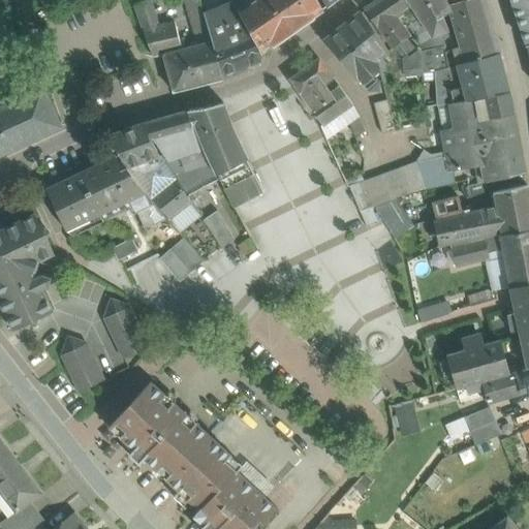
[(150,0),(147,0),(134,6),(138,17),(143,30),(159,26),(150,0)]
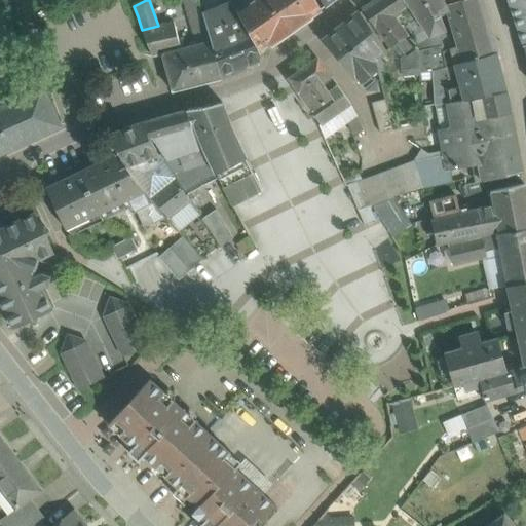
[(205,23),(198,0),(183,0),(196,39),(203,43),(211,41),(205,23)]
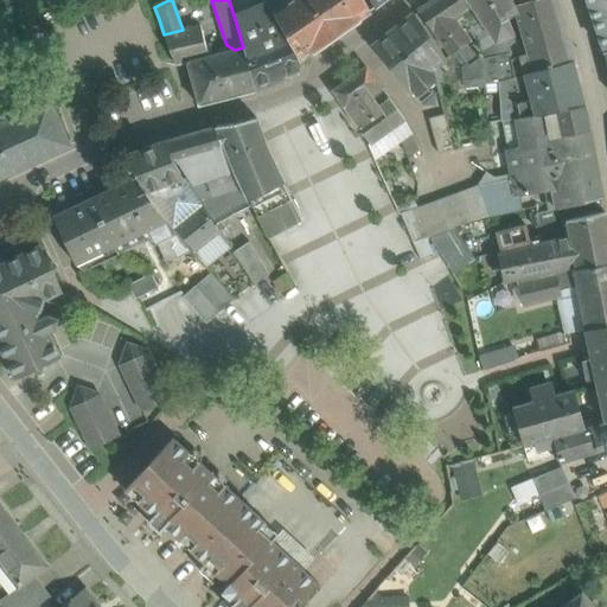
[(293,0),(274,14),(285,32),(300,59),(370,11),(363,0),(293,0)]
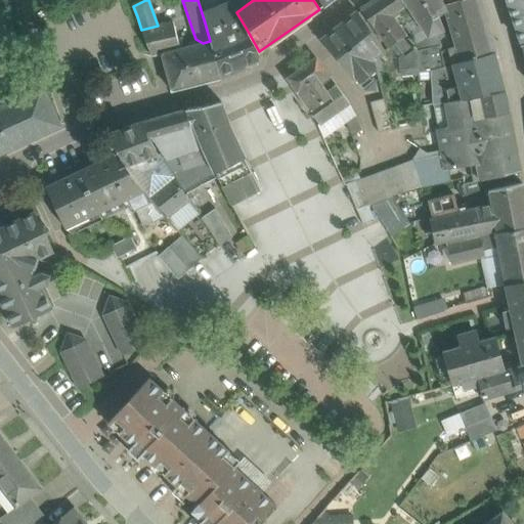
[(403,0),(373,0),(360,9),(389,48),(396,43),(405,55),(401,58),(402,75),(419,74),(418,50),(417,48),(393,16),(407,5),(403,0)]
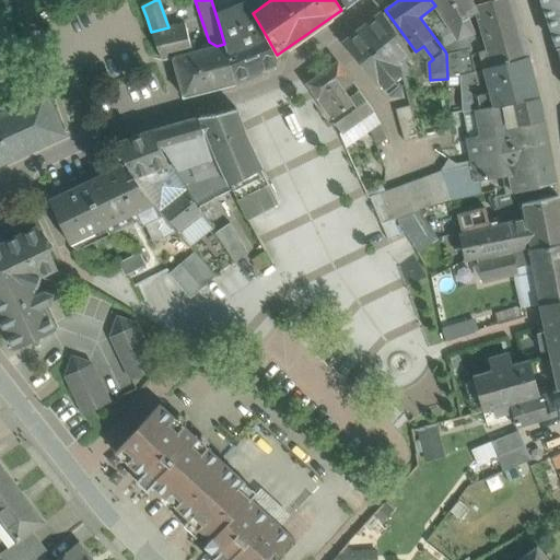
[(431,0),(435,6),(440,13),(434,16),(439,24),(445,20),(457,38),(457,39),(468,35),(474,32),(467,18),(476,13),(477,13),(474,7),(470,0),(431,0)]
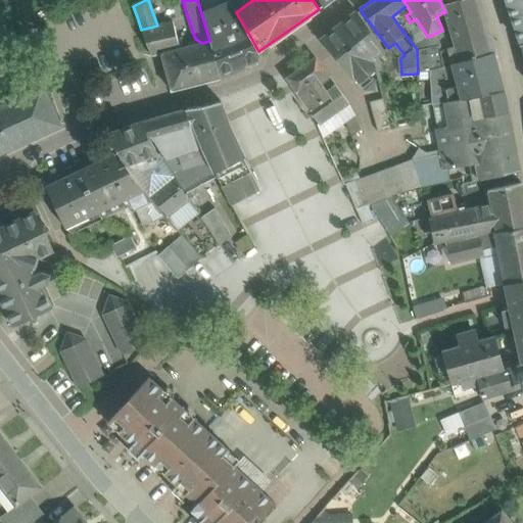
[(478,0),(457,0),(442,6),(445,12),(444,12),(455,47),(460,62),(493,52),(478,0)]
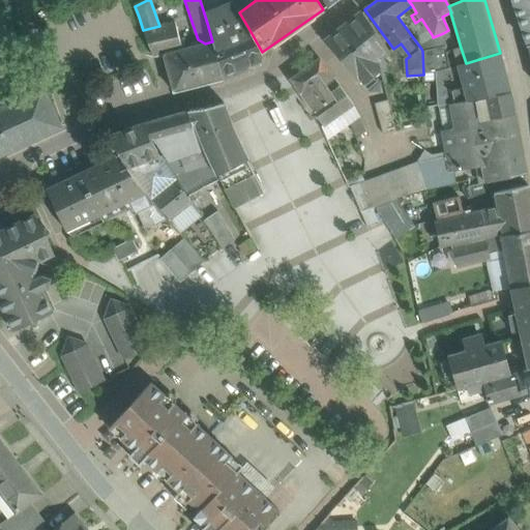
[(529,0),(512,0),(528,46),(529,45),(529,0)]
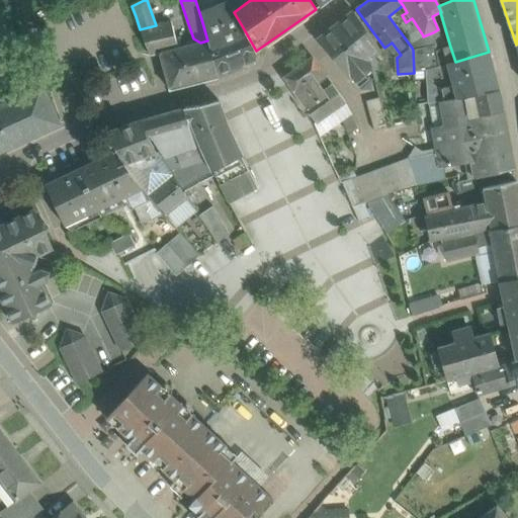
[(228,15),(220,19),(219,17),(202,22),(207,40),(243,27),(234,12),(229,4),(224,7),(228,15)]
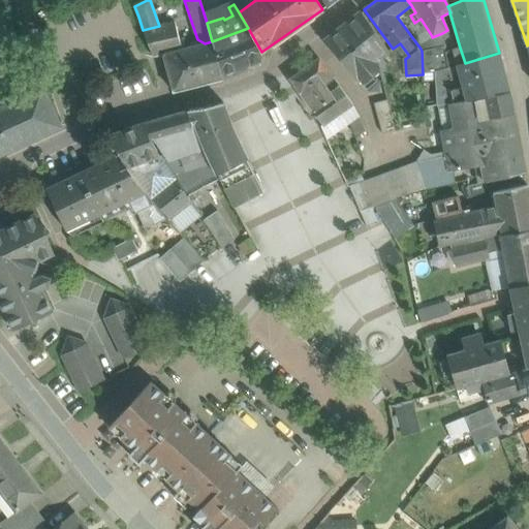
[(360,11),(355,16),(356,17),(331,38),(330,36),(324,40),(354,79),(358,76),(363,84),(379,71),(378,63),(376,61),(390,51),(360,11)]
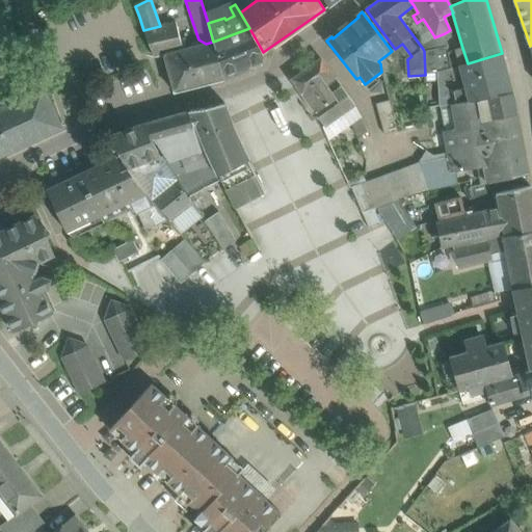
[(160,26),(143,30),(154,57),(164,55),(184,50),(176,22),(160,26)]
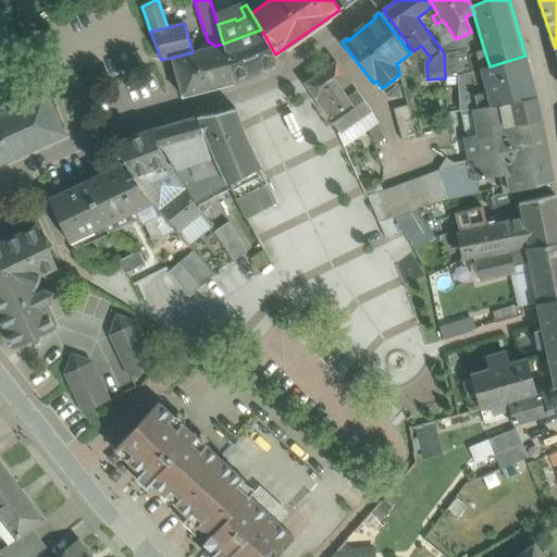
[(261,29),(223,44),(234,83),(274,67),(277,59),(275,54),(261,29)]
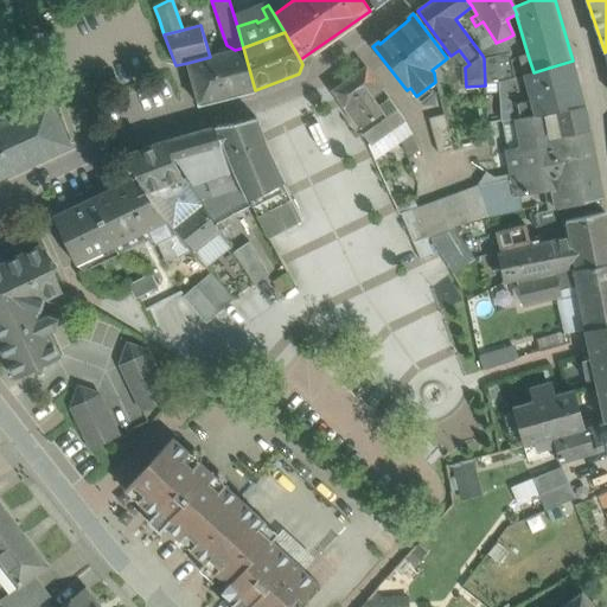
[(508,38),(496,43),(496,42),(490,45),(492,57),(510,53),(508,38)]
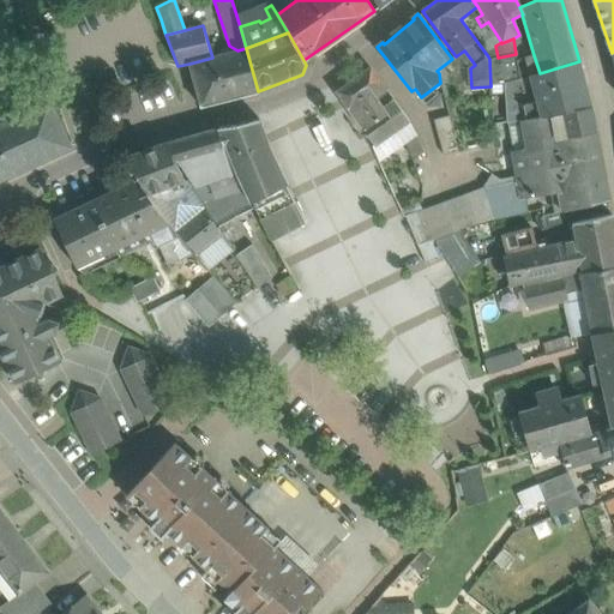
[(212,58),(190,64),(202,107),(258,91),(246,48),(238,50),(212,58)]
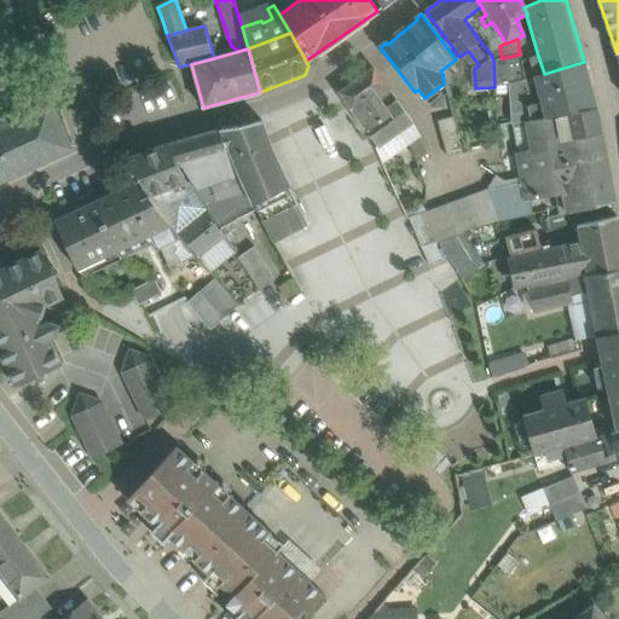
[(502,58),(493,59),(495,87),(509,86),(512,125),(527,121),(527,123),(530,122),(527,105),(526,100),(527,100),(524,80),(521,61),(520,55),(502,58)]
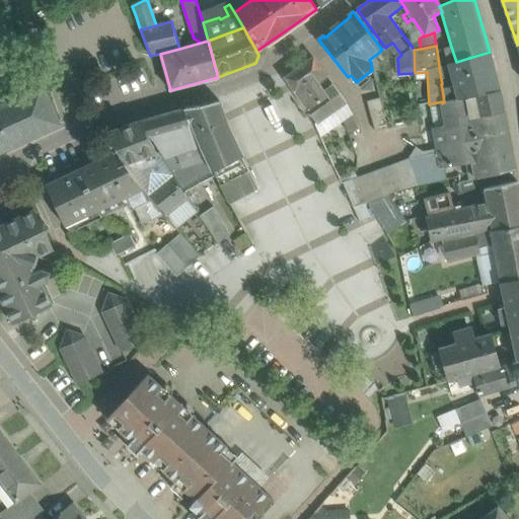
[(451,47),(437,51),(439,67),(449,65),(448,64),(448,63),(456,62),(451,47)]
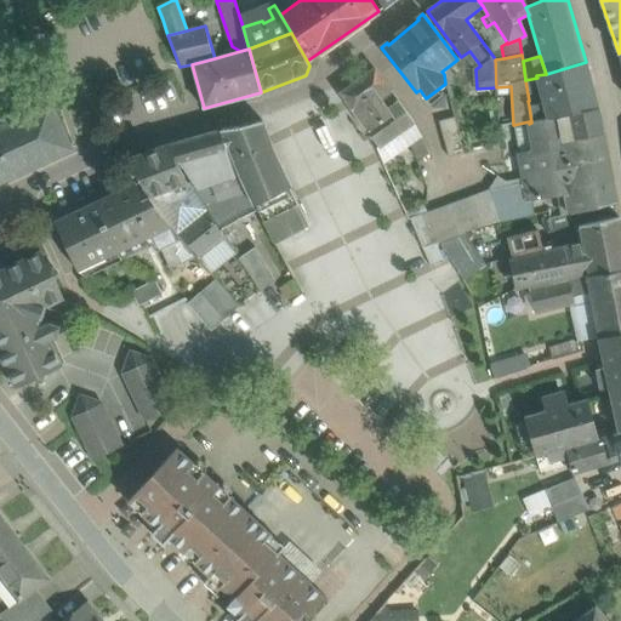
[(546,74),(536,77),(542,101),(547,119),(557,117),(598,107),(586,62),(546,74)]
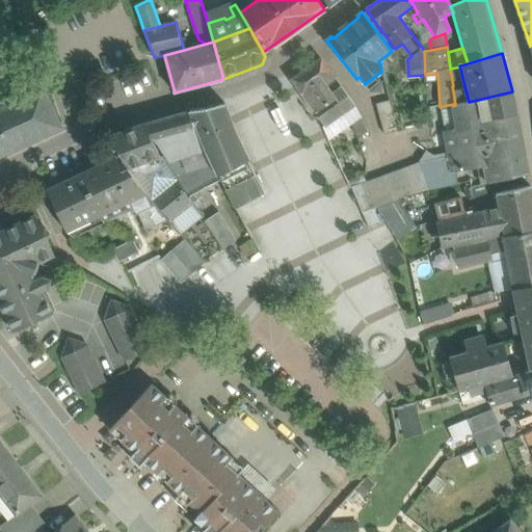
[(321,59),(292,80),(324,126),(354,105),(341,86),(333,94),(326,85),(336,78),(321,59)]
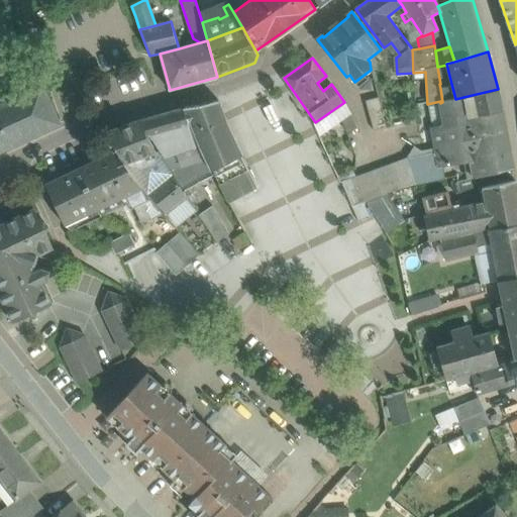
[(447,86),(440,88),(442,102),(455,99),(451,84),(447,86)]
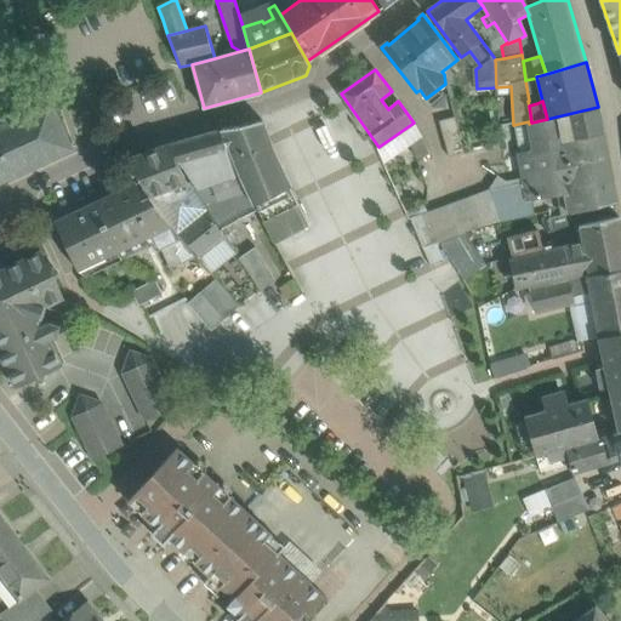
[(50,103),(0,126),(0,182),(72,149),(50,103)]
